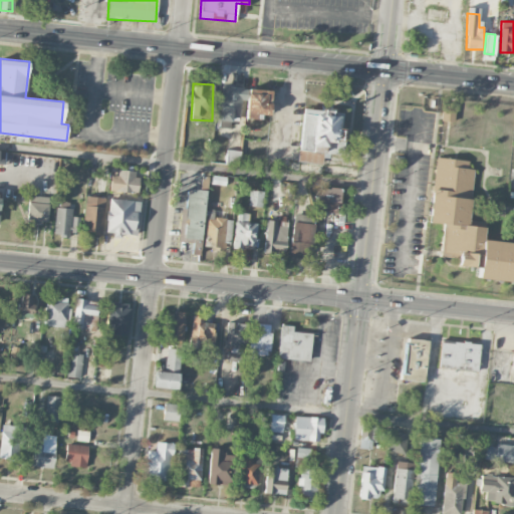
[(231,116),(240,117),(242,87),(220,85),(218,127),(230,129),(231,116)]
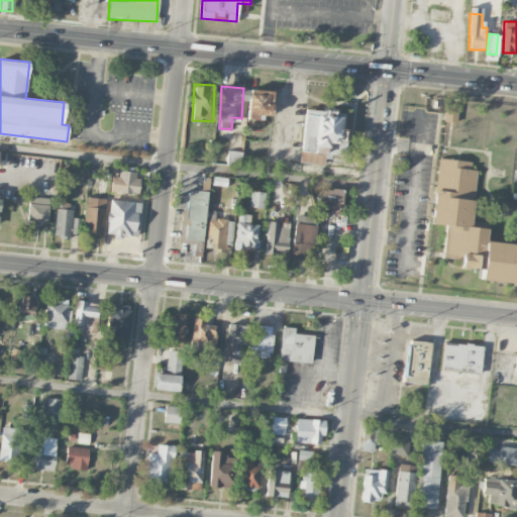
[(247,119),(256,120),(256,115),(272,116),(273,91),(248,90),(247,119)]
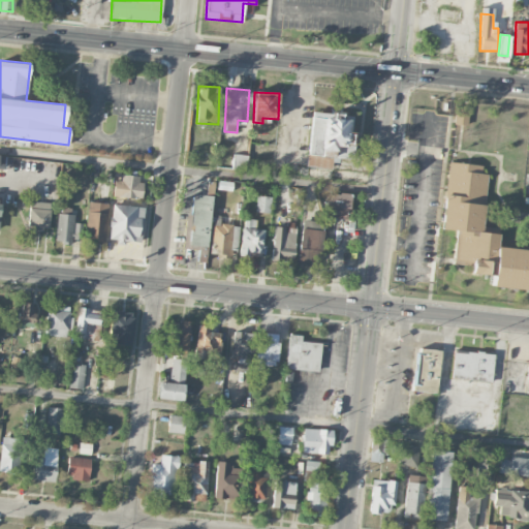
[(468,110),(455,109),(454,124),(467,125),(468,110)]
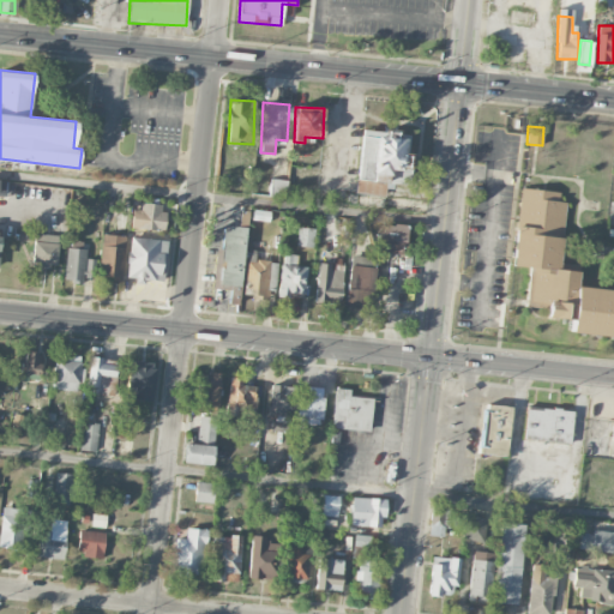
[(356,193),(384,196),(385,185),(403,186),(408,134),(362,130),(356,193)]
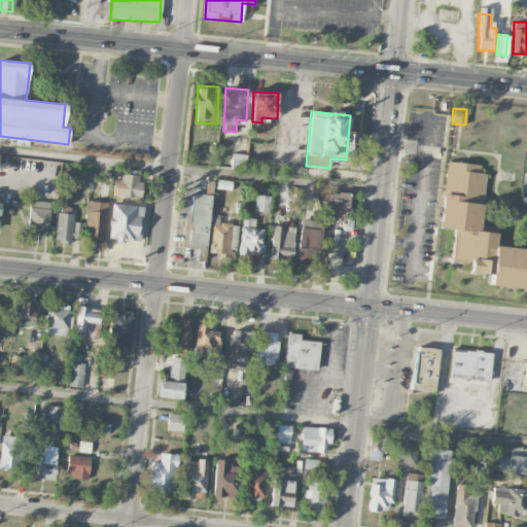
[(246,155),(233,153),(231,167),(244,169),(246,155)]
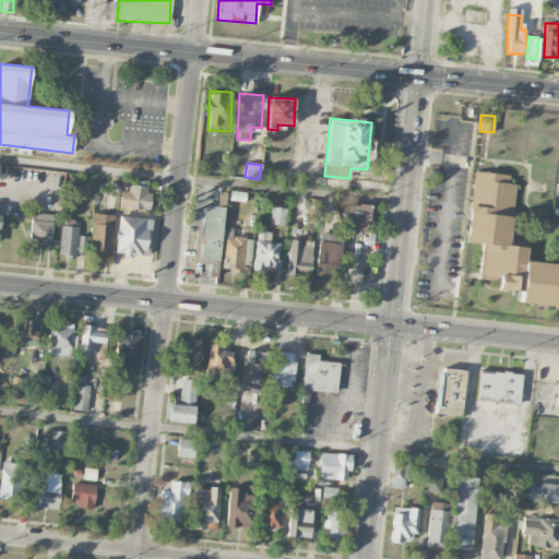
[(558,261),(558,263),(525,261),(526,247),(509,246),(514,183),(509,183),(509,175),(473,171),(467,242),(482,244),(479,278),(498,281),(497,289),(520,292),(519,304),(558,307),(558,261)]
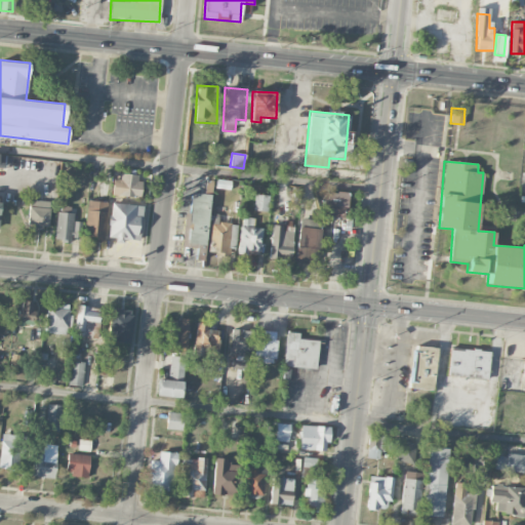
[(111,194),(138,198),(142,175),(114,171),(111,194)]
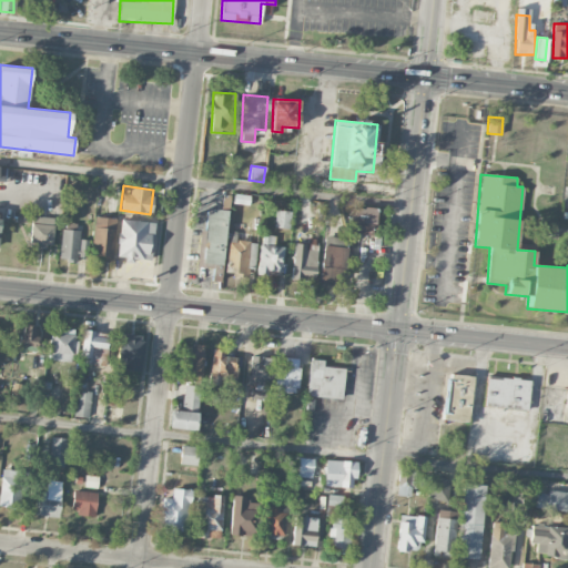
[(250,195),(234,194),(233,203),(249,204),(250,195)]
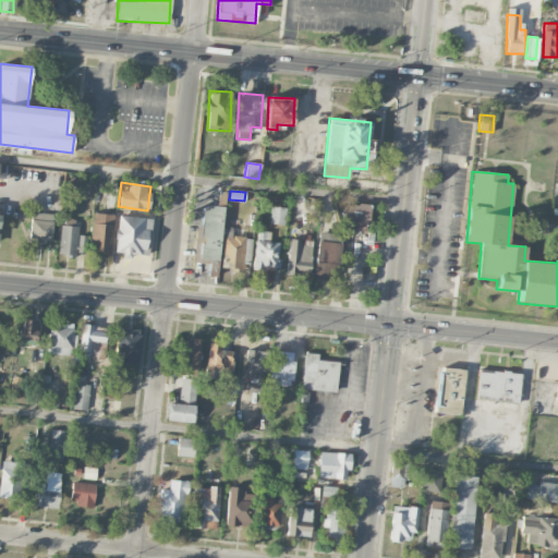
[(217,263),(225,207),(204,204),(201,226),(197,226),(193,259),(217,263)]
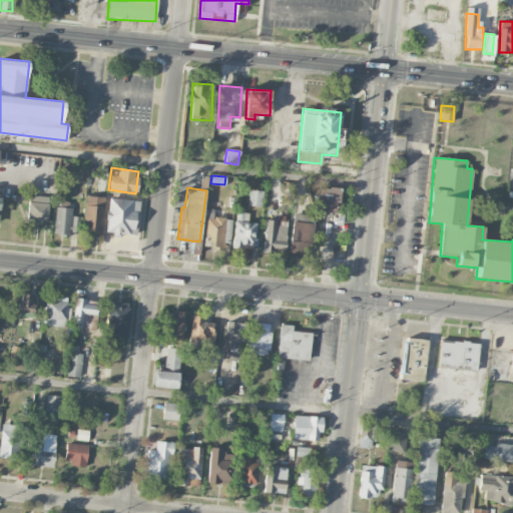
[(339,211),(339,188),(318,187),(317,211),(339,211)]
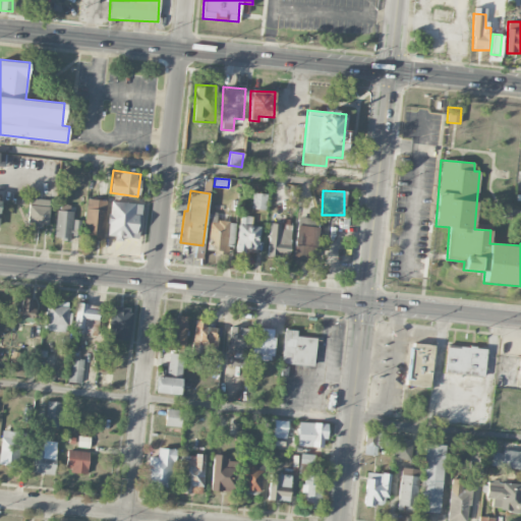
[(266,210),(268,194),(253,192),(251,209),(266,210)]
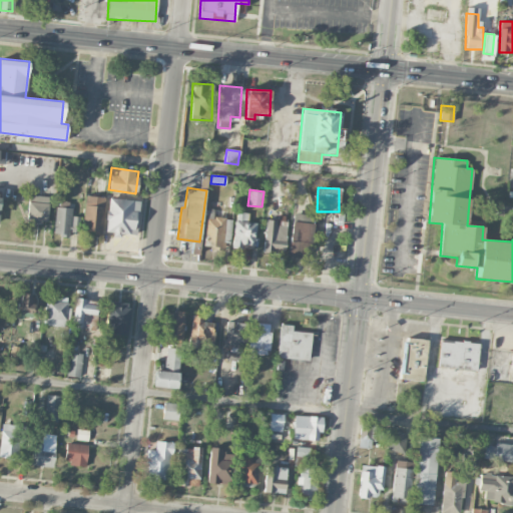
[(49,196),(28,195),(27,222),(47,222),(49,196)]
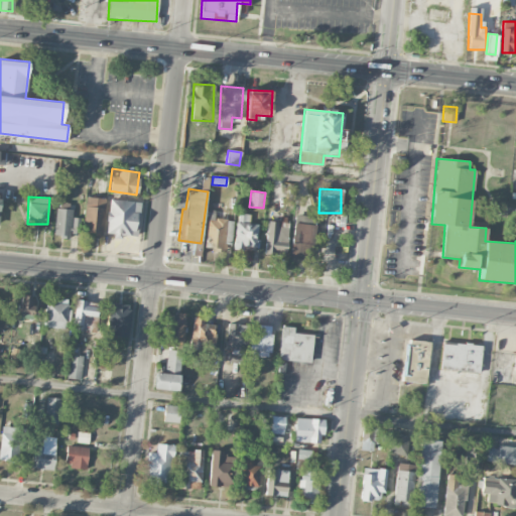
[(103,234),(104,198),(85,197),(84,234),(103,234)]
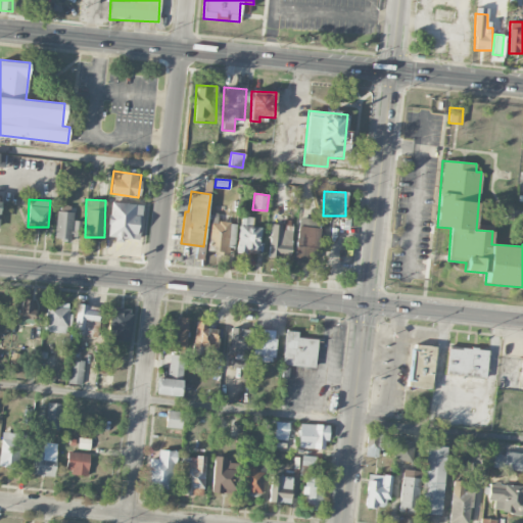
[(139,240),(140,203),(109,202),(109,236),(114,236),(114,239),(139,240)]
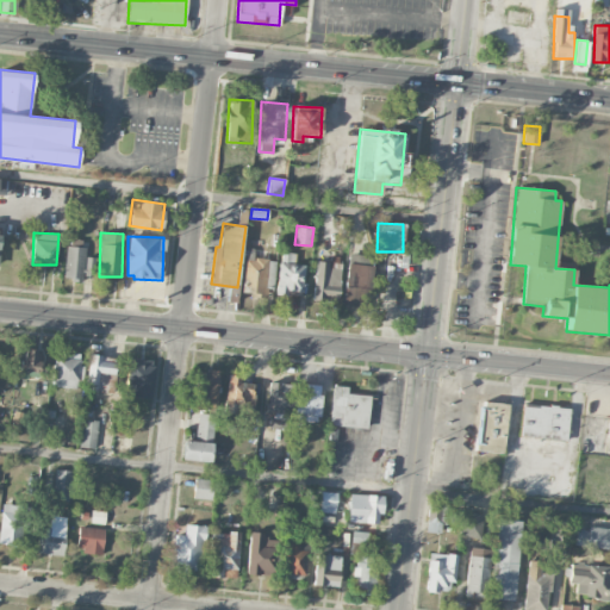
[(83,280),(85,247),(66,247),(64,280),(83,280)]
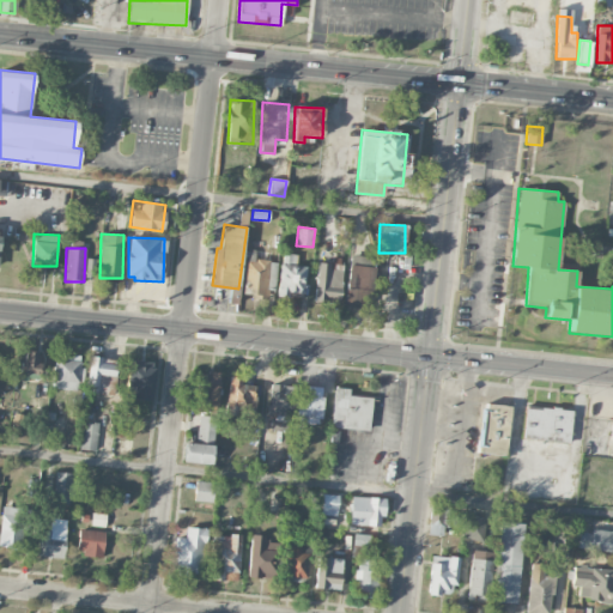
[(297,254),(280,254),(279,295),(304,296),(305,266),(296,266),(297,254)]
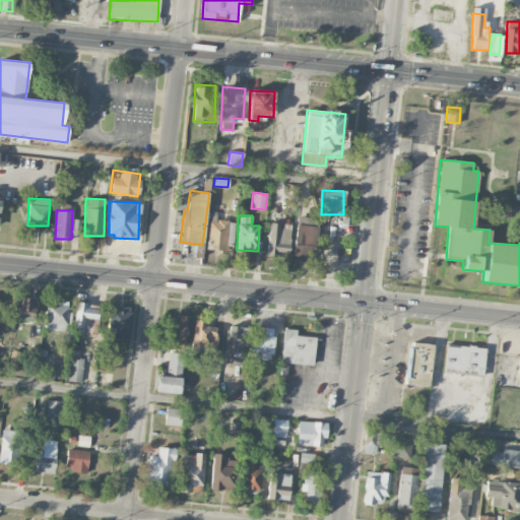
[(319,219),(299,215),(291,257),(312,260),(319,219)]
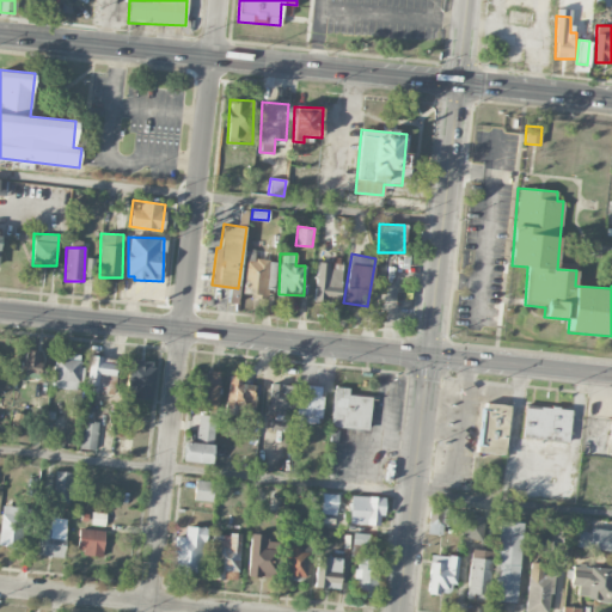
[(270,258),(246,255),(243,293),(265,295),(270,258)]
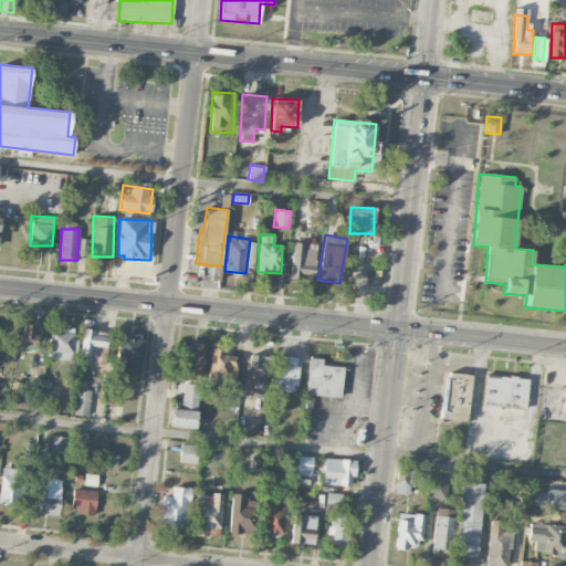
[(308,249),(308,242),(292,242),(291,279),(315,280),(315,249),(308,249)]
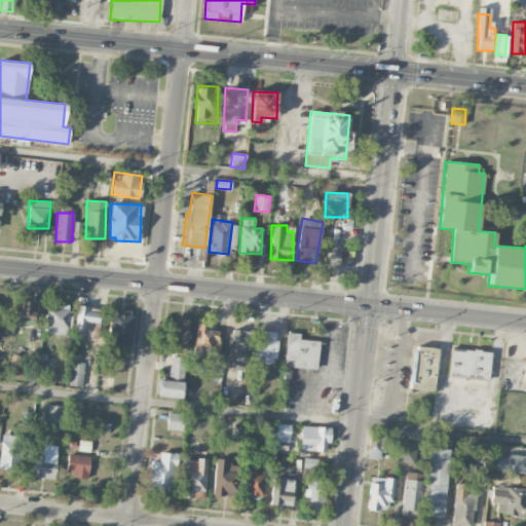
[(19,325),(35,326),(35,302),(19,301),(19,325)]
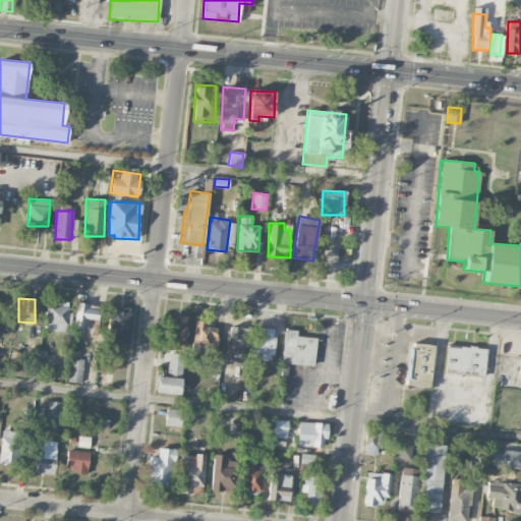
[(45,331),(67,331),(68,302),(46,301),(45,331)]
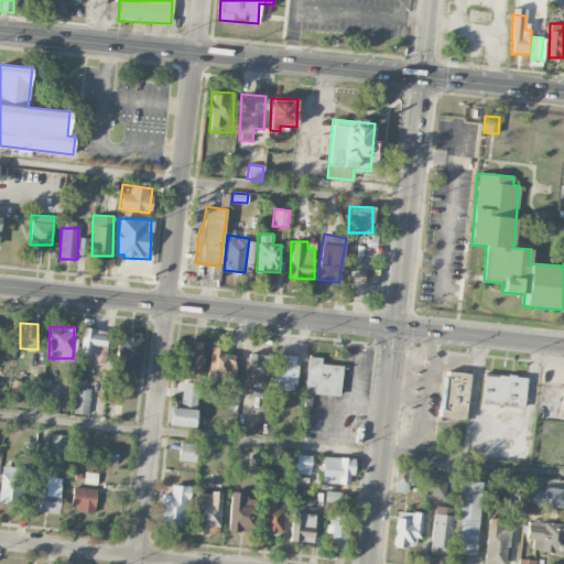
[(107,329),(82,329),(80,361),(98,361),(99,346),(106,346),(107,329)]
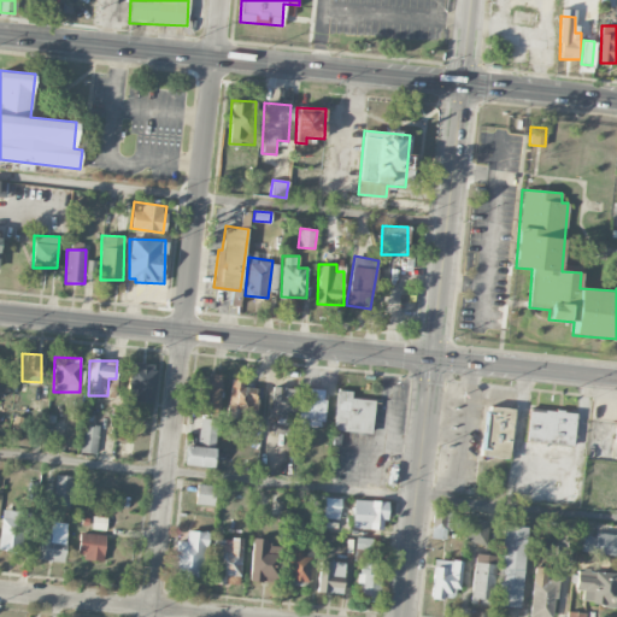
[(127,400),(152,404),(157,365),(131,362),(127,400)]
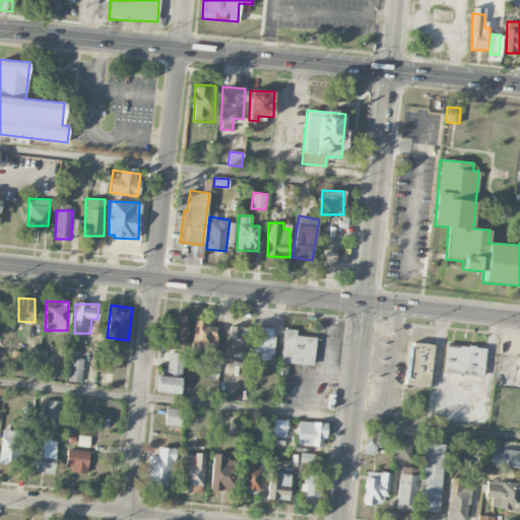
[(166,347),(184,348),(186,316),(168,315),(166,347)]
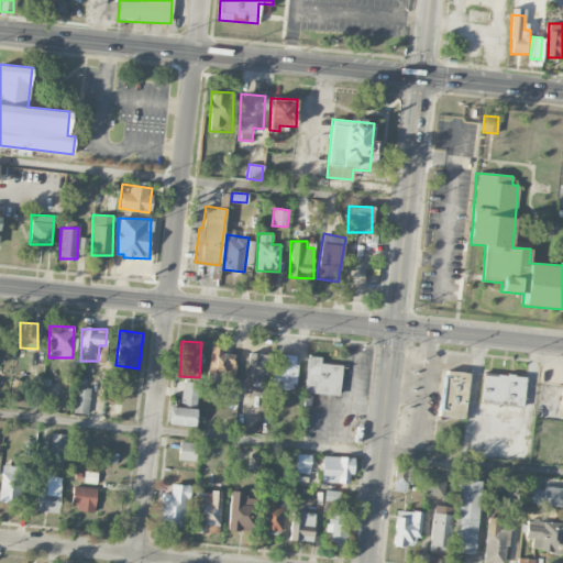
[(233,349),(210,348),(208,373),(232,375),(233,349)]
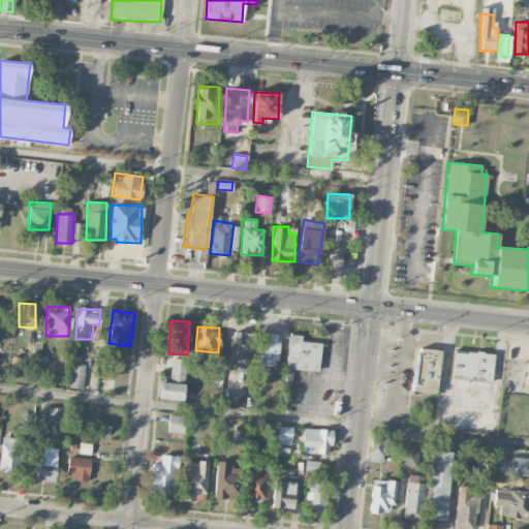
[(249,372),(250,346),(256,346),(256,333),(232,332),(231,371),(249,372)]
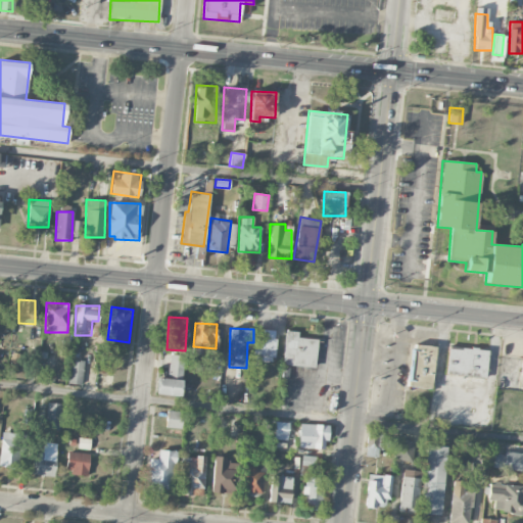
[(276,331),(256,329),(253,359),(273,361),(276,331)]
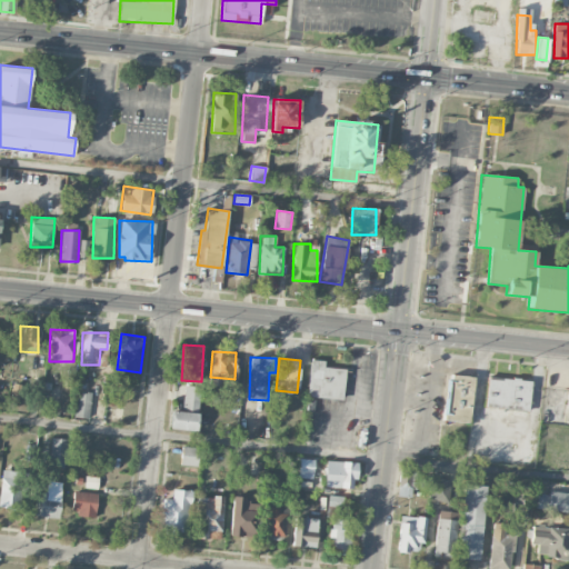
[(343,399),(345,368),(323,367),(325,360),(310,360),(308,397),(343,399)]
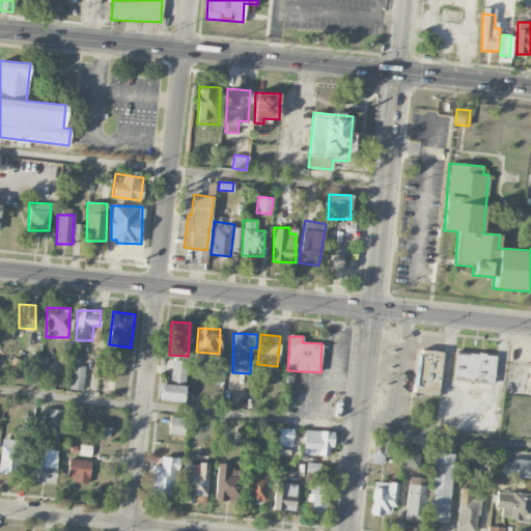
[(441,351),(417,351),(416,393),(440,393),(441,351)]
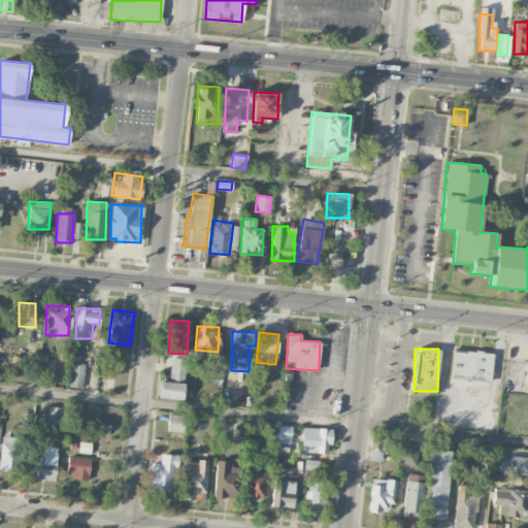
[(490,382),(493,353),(453,350),(450,377),(490,382)]
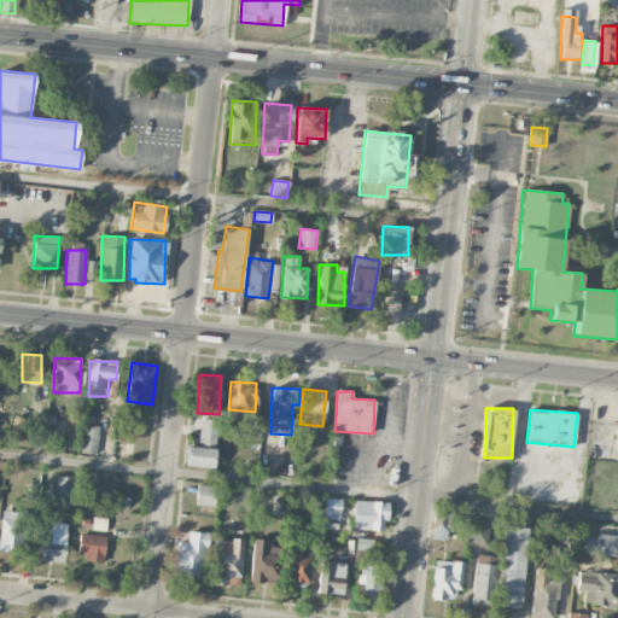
[(21,438),(23,418),(13,417),(11,437),(21,438)]
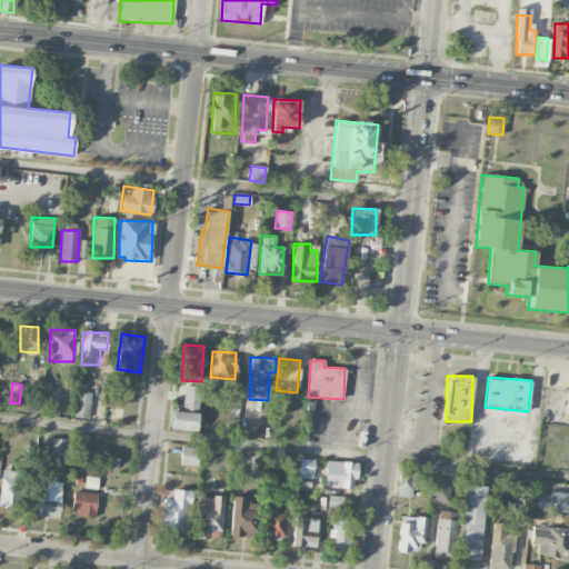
[(196,431),(200,387),(185,386),(182,411),(171,410),(170,428),(196,431)]
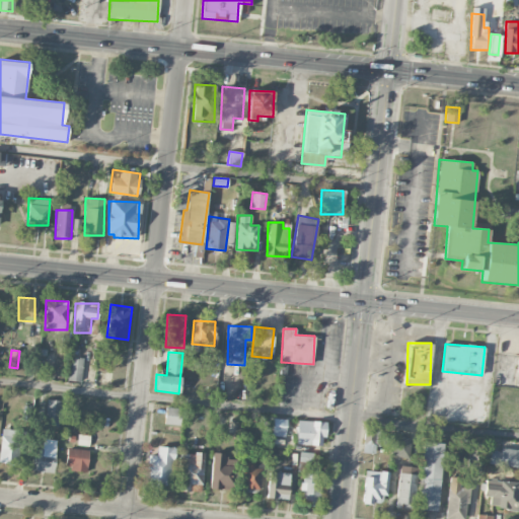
[(83,358),(69,358),(68,380),(82,381),(83,358)]
